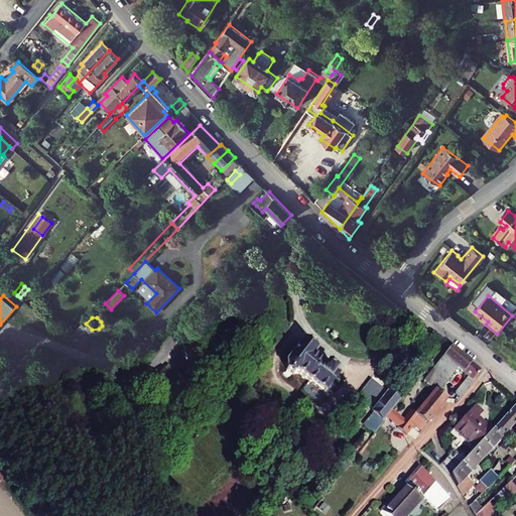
[(299,374),(324,392),(337,375),(334,373),(336,371),(328,365),(326,366),(312,356),(316,351),(302,341),(285,363),(285,370),(292,375),(299,374)]
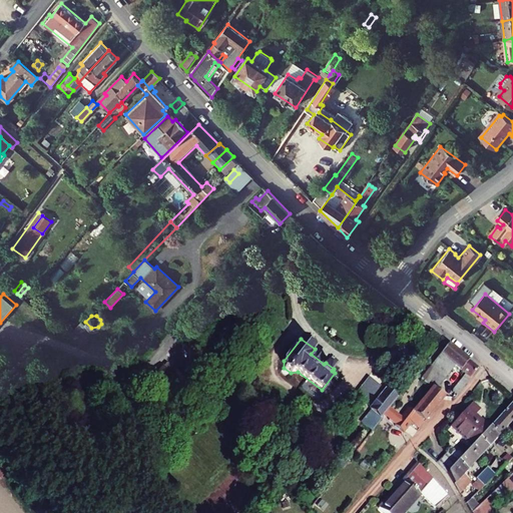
[(455,367),(465,375),(454,389),(459,393),(477,369),(448,345),(440,355),(441,356),(433,365),(447,377),(455,367)]
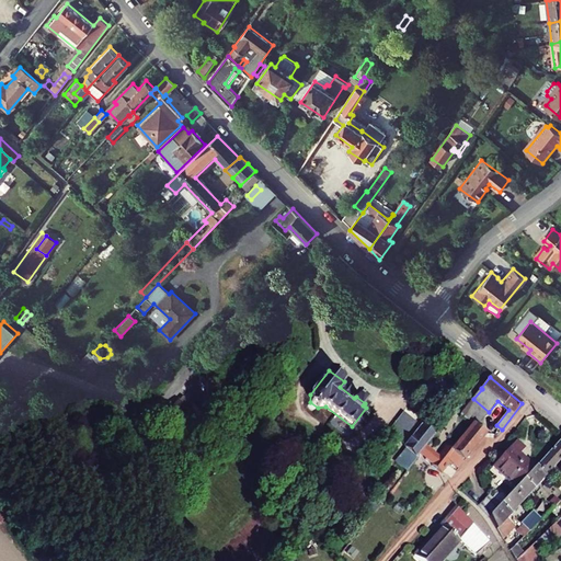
[(473,399),(460,414),(474,425),(477,426),(489,412),(473,399)]
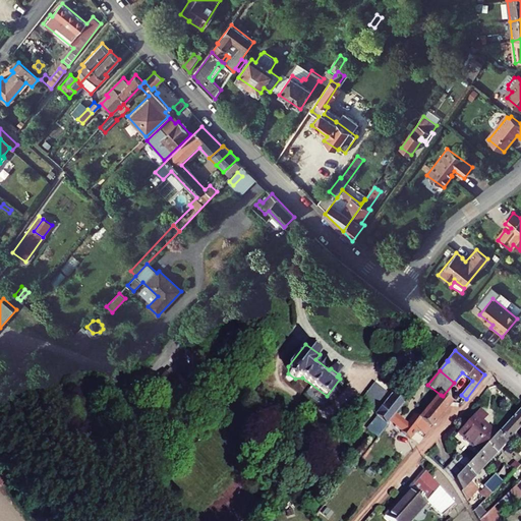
[(407,385),(395,400),(403,407),(415,391),(407,385)]
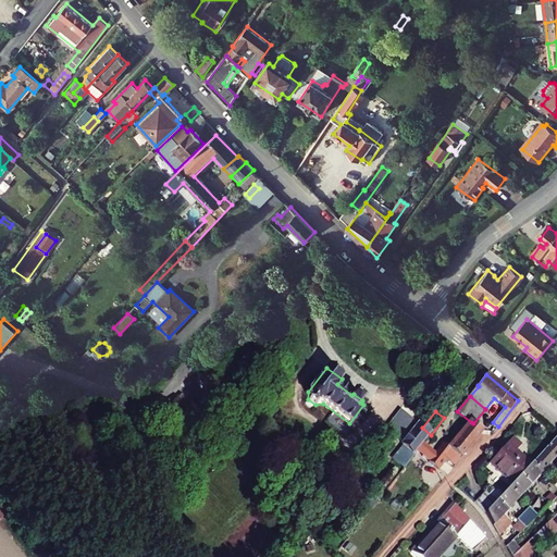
[(430,463),(437,470),(447,460),(454,466),(482,431),(473,423),(471,422),(449,449),(443,444),(435,454),(423,444),(417,453),(430,463)]
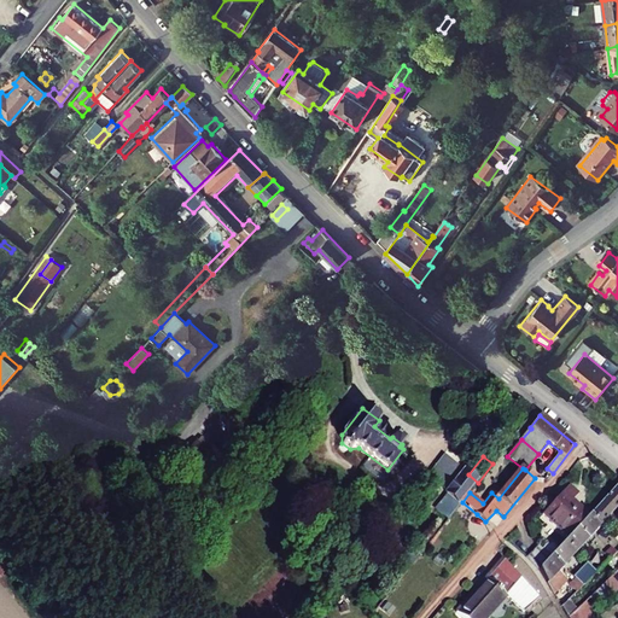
[(460,505),(462,502),(470,493),(478,483),(468,474),(464,471),(443,497),(445,501),(449,496),(460,505)]
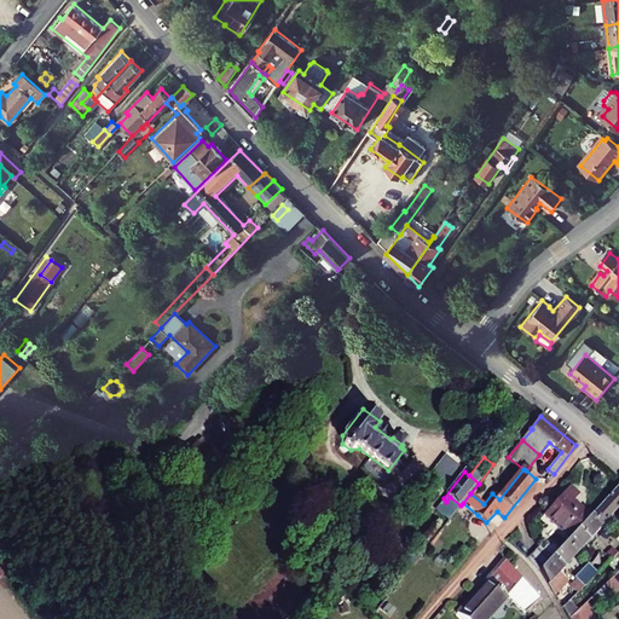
[(618,484),(590,516),(601,527),(618,507),(618,484)]
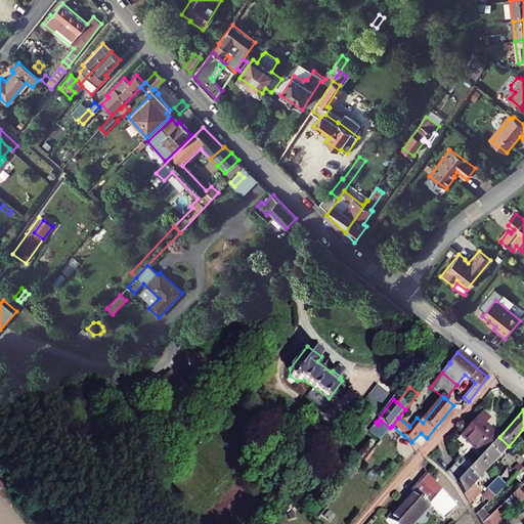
[(461,437),(477,452),(490,437),(495,441),(499,437),(482,422),(487,417),(482,412),(461,437)]
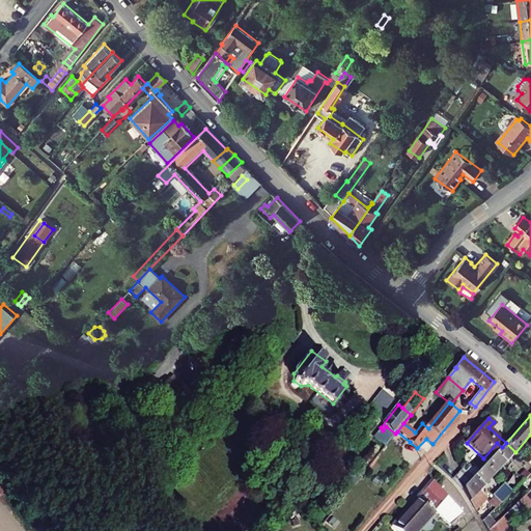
[(381,435),(389,442),(395,434),(386,426),(383,430),(385,430),(381,435)]
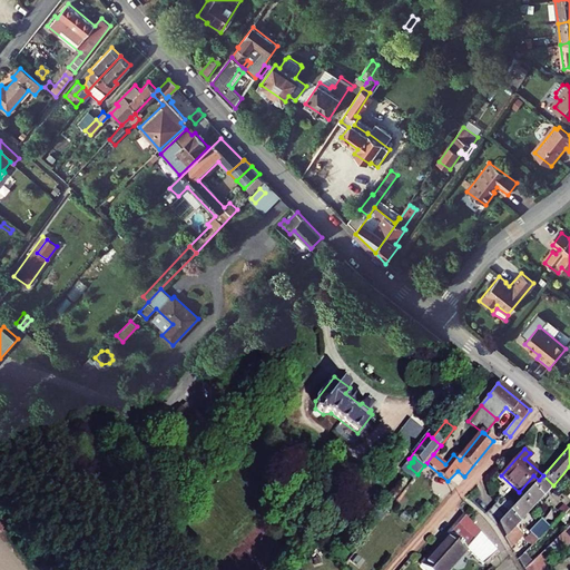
[(418,474),(410,484),(415,488),(420,482),(429,489),(440,474),(426,463),(424,465),(418,474)]
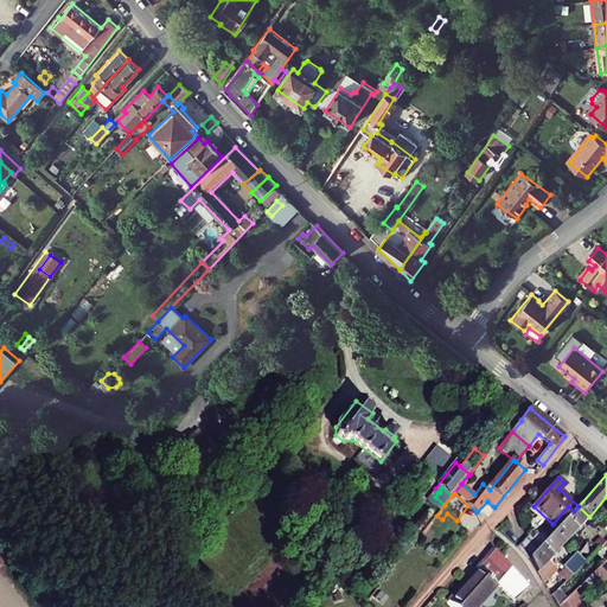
[(553,524),(558,529),(566,519),(574,511),(568,506),(553,524)]
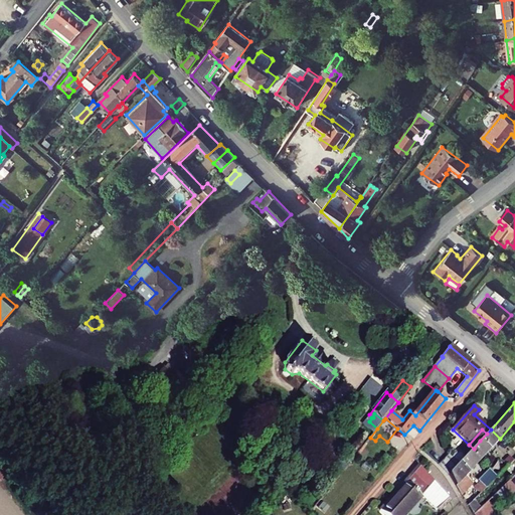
[(490,450),(500,439),(491,430),(487,434),(480,441),(490,450)]
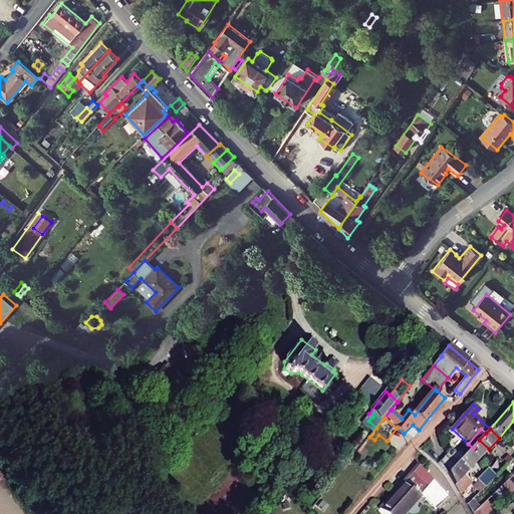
[(363,445),(367,449),(374,440),(369,437),(363,445)]
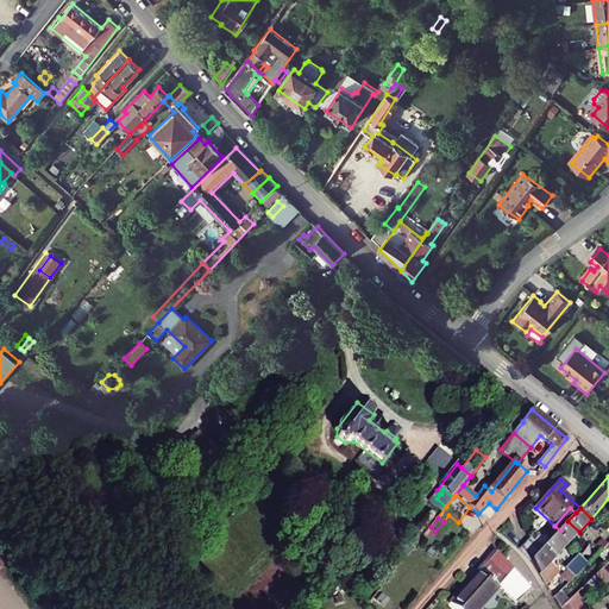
[(560,531),(556,535),(567,545),(579,532),(567,521),(560,531)]
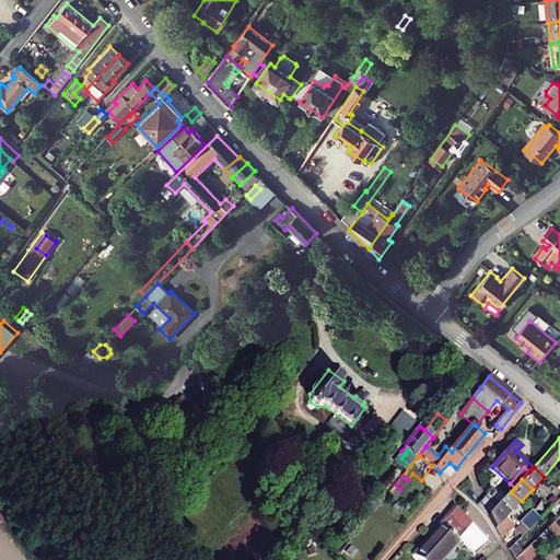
[(553,497),(547,502),(552,508),(559,500),(559,490),(558,488),(551,494),(553,497)]
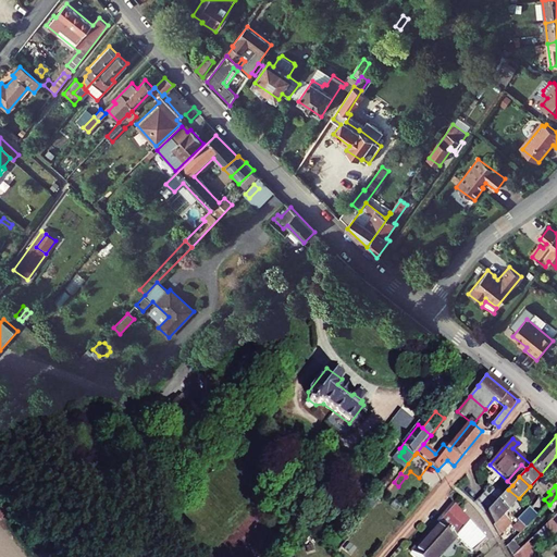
[(503,495),(496,502),(506,511),(519,498),(508,490),(503,495)]
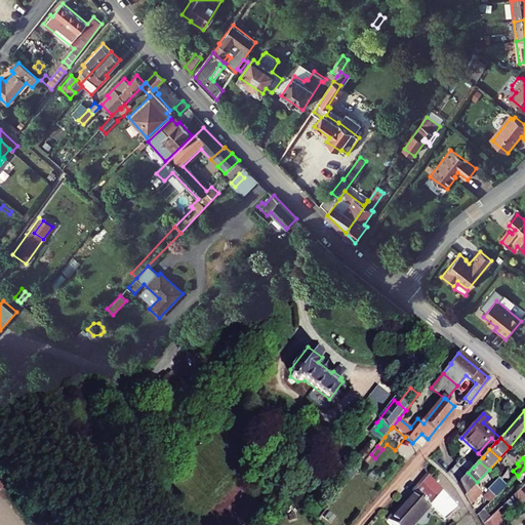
[(463,462),(460,467),(463,470),(467,473),(468,473),(474,467),(469,462),(463,462)]
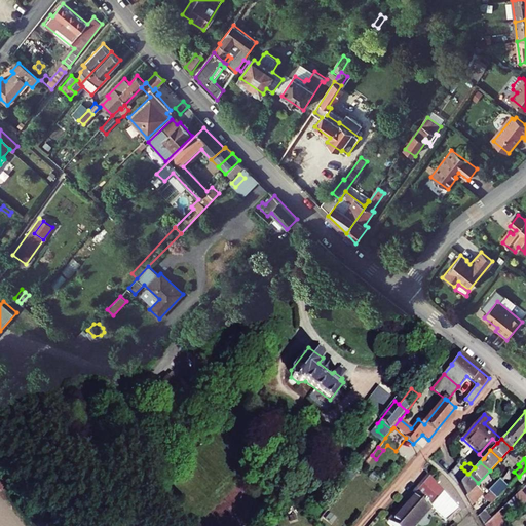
[(501,481),(502,482),(505,478),(500,473),(508,465),(504,463),(493,474),(501,481)]
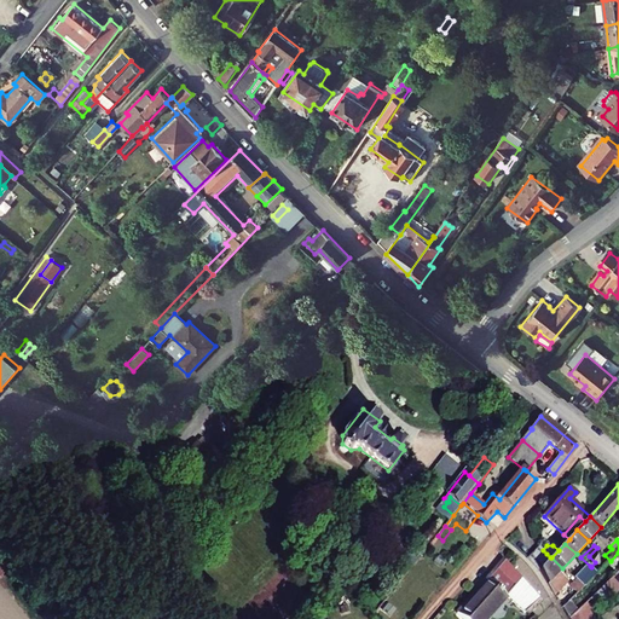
[(526,559),(534,566),(547,554),(543,550),(538,547),(526,559)]
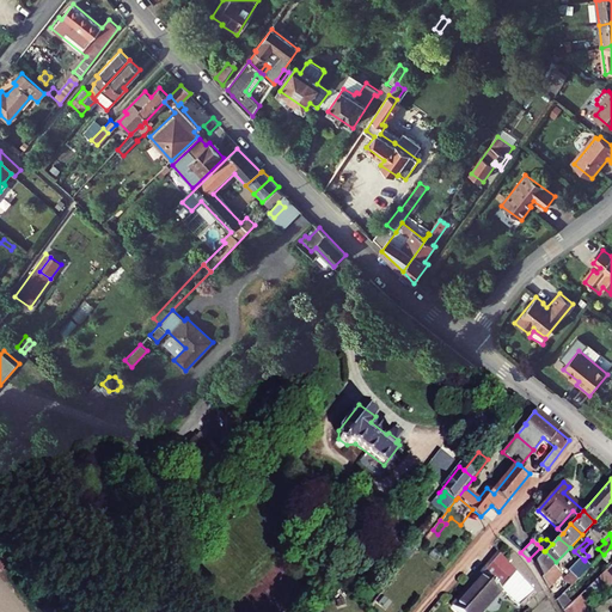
[(528,560),(532,563),(544,551),(540,548),(528,560)]
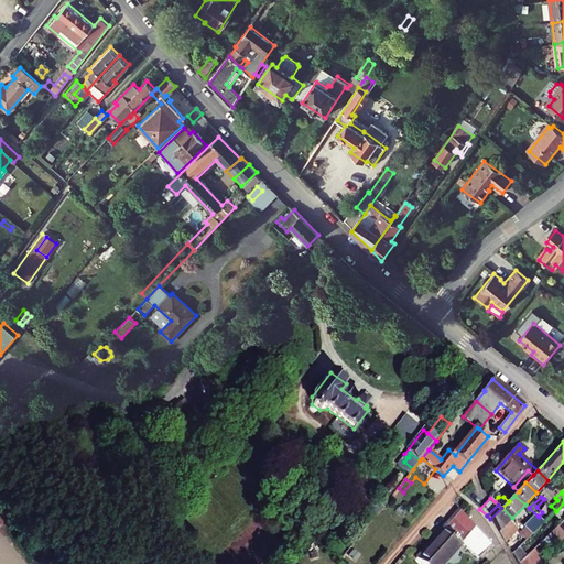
[(542,512),(539,517),(545,523),(556,511),(551,506),(550,505),(542,512)]
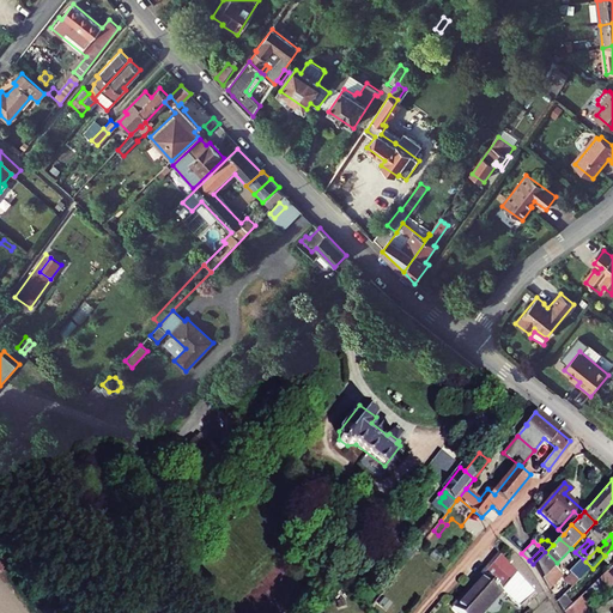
[(390,564),(400,572),(410,559),(400,552),(390,564)]
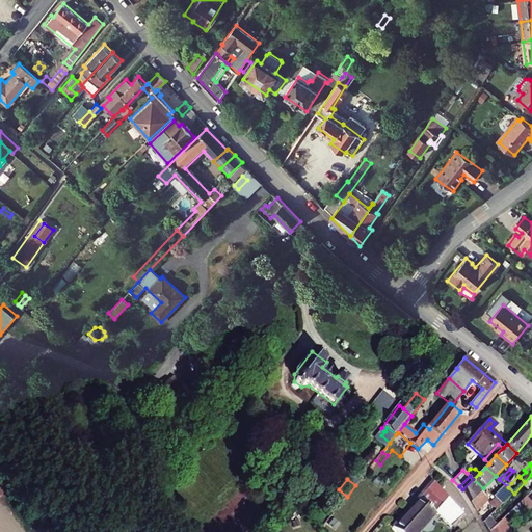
[(464,490),(475,509),(482,501),(477,496),(483,488),(474,479),(464,490)]
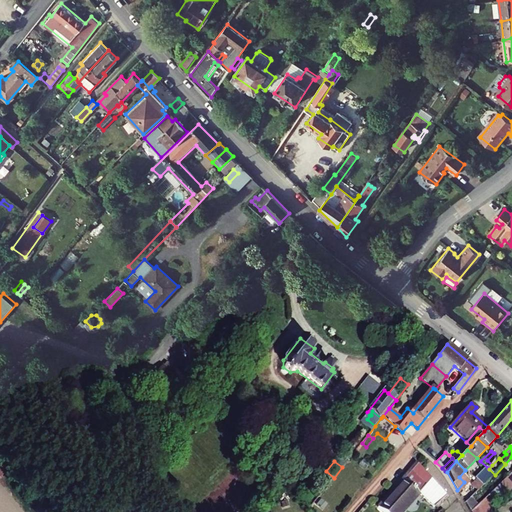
[(402,511),(419,493),(434,507),(446,495),(416,463),(378,507),(383,511),(402,511)]
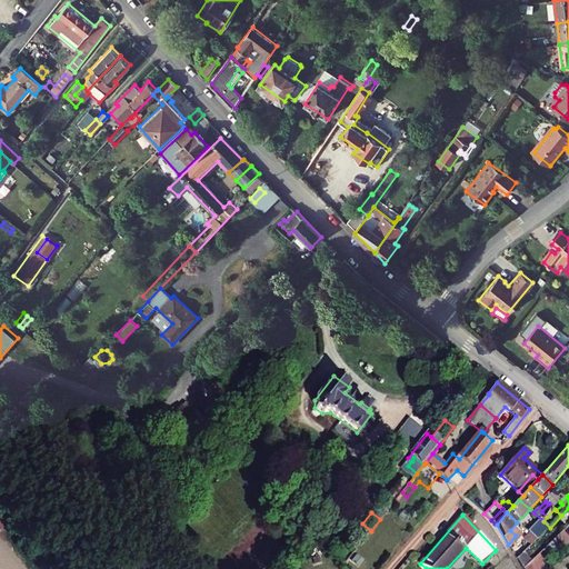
[(529,533),(532,536),(537,540),(550,528),(543,521),(542,520),(529,533)]
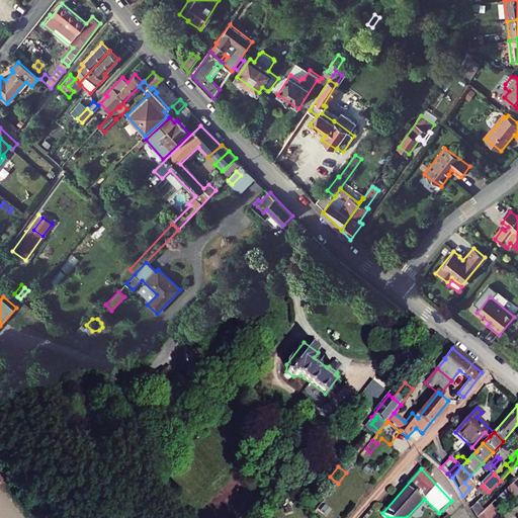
[(471,500),(477,504),(489,492),(485,488),(471,500)]
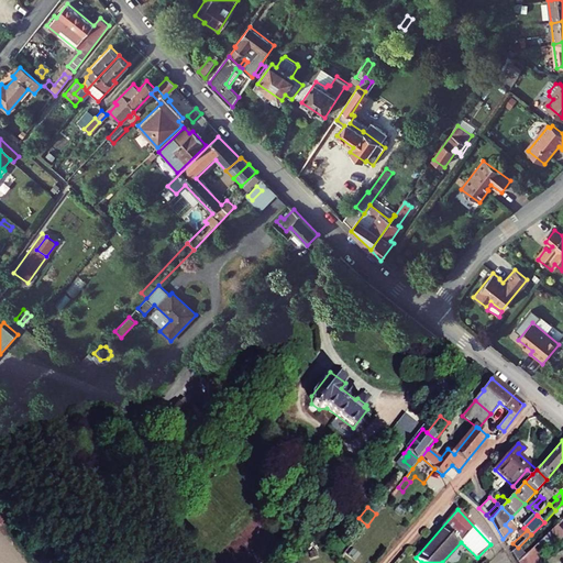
[(531,551),(538,562),(544,562),(545,562),(536,547),(531,551)]
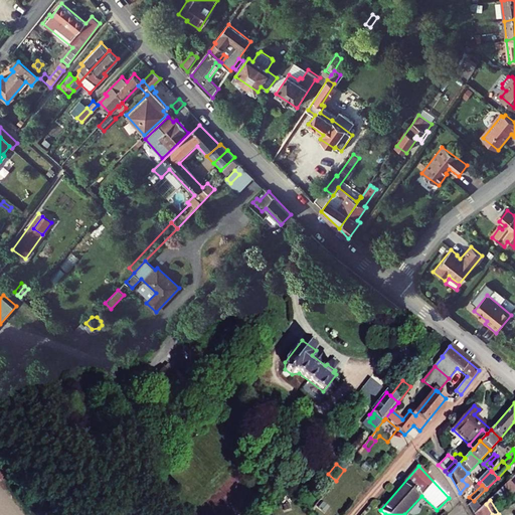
[(474,514),(492,514),(486,504),(474,514)]
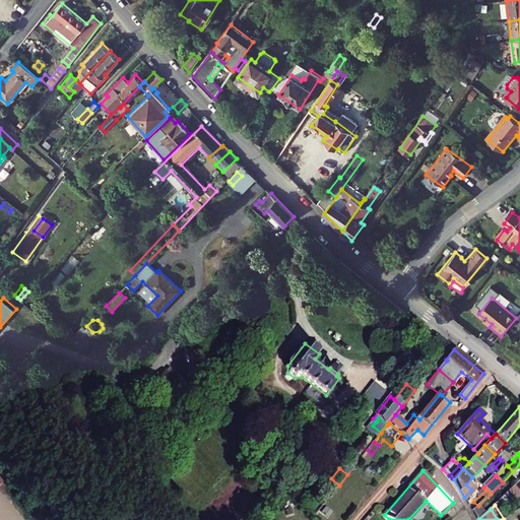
[(455,519),(472,519),(467,511),(455,519)]
